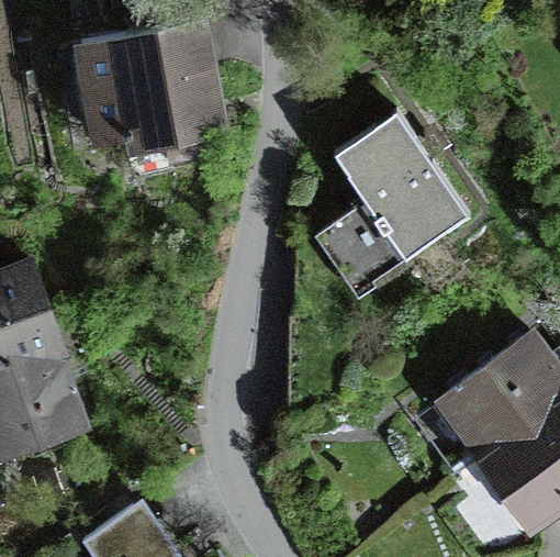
[(98,144),(132,138),(134,152),(165,145),(167,159),(205,152),(198,111),(214,108),(202,21),(79,43),(98,144)]
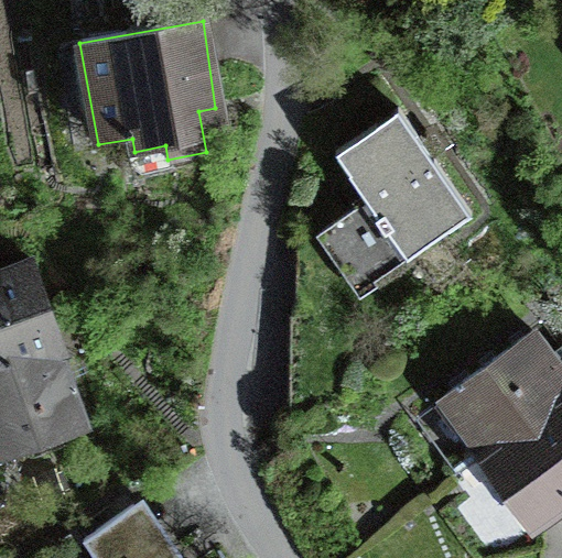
[(395,112),(333,155),(364,204),(319,234),(358,292),(467,217),(395,112)]
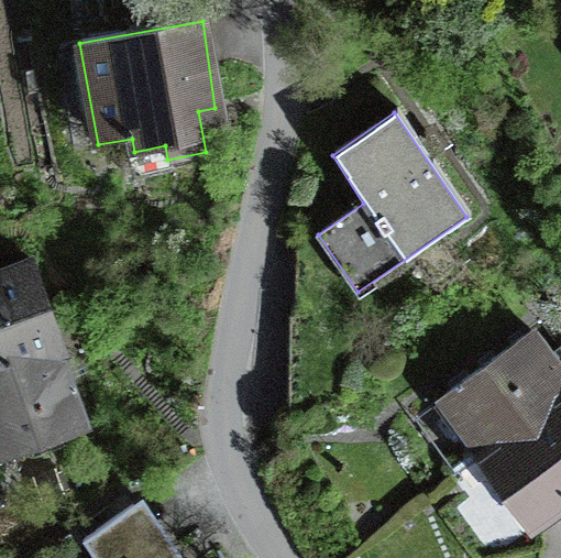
[(0,368),(56,349),(43,314),(28,269),(0,277),(0,368)]
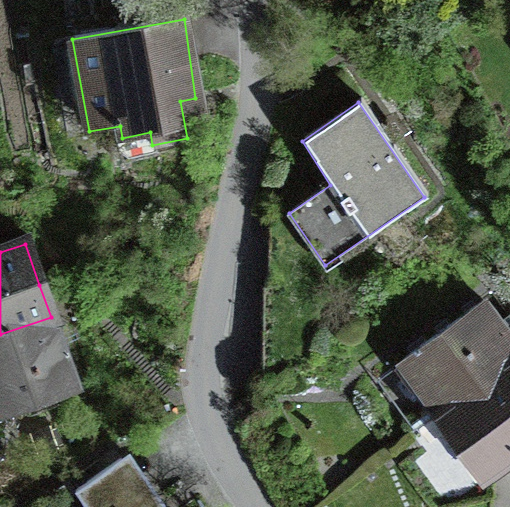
[(400,363),(437,414),(509,360),(509,327),(502,333),(481,303),(400,363)]
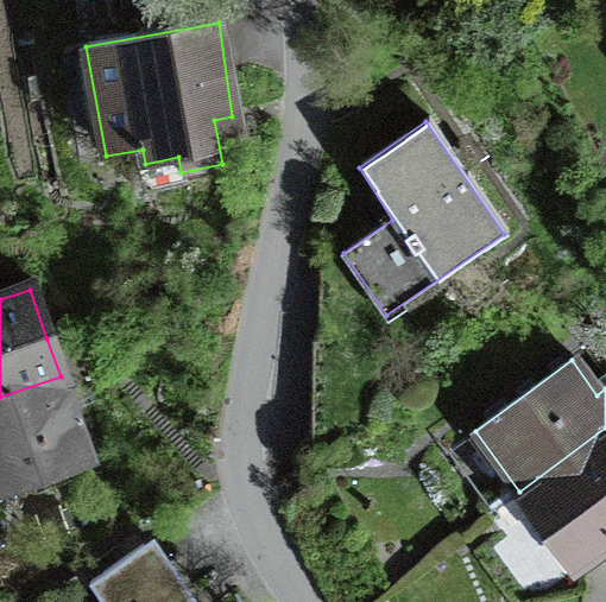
[(0,496),(92,462),(77,424),(61,376),(0,397),(0,496)]
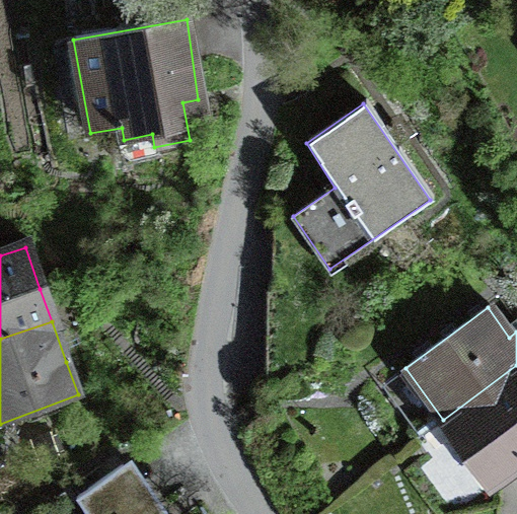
[(516,365),(443,420),(490,483),(516,462),(516,365)]
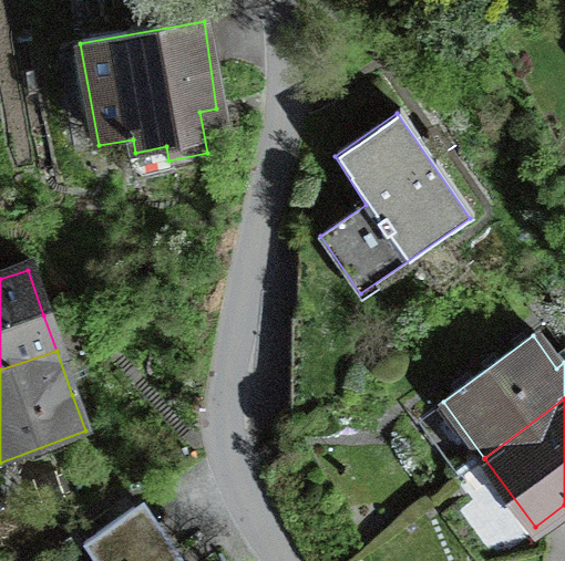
[(81,546),(91,560),(157,560),(163,557),(132,511),(81,546)]
